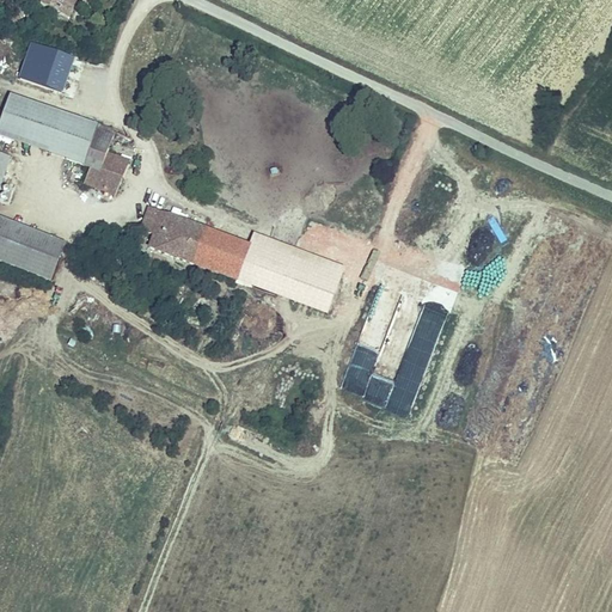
[(71,0),(12,0),(12,2),(20,6),(23,0),(36,0),(65,13),(71,0)]
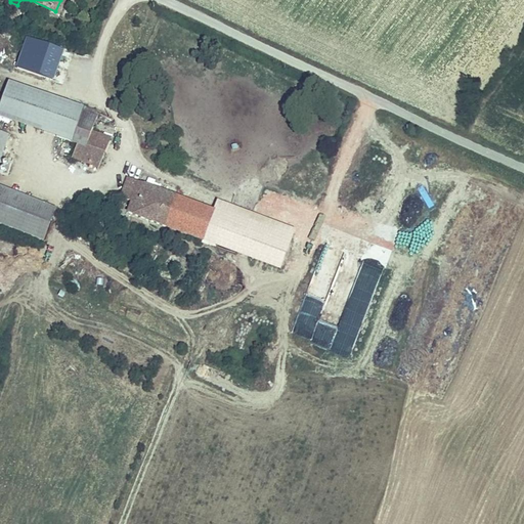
[(52,80),(63,50),(26,36),(14,66),(52,80)]
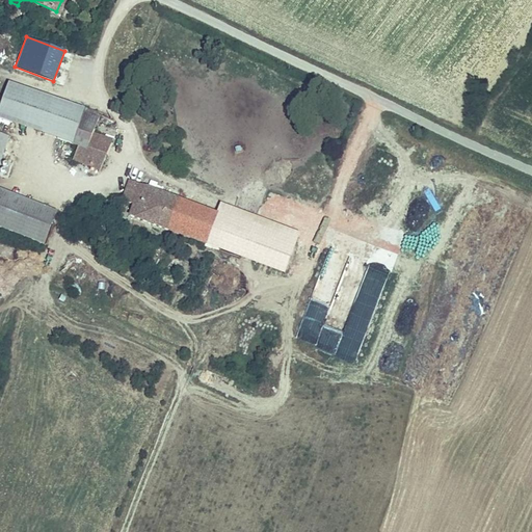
[(0,174),(11,143),(0,138),(0,125),(2,121),(71,145),(82,116),(83,113),(0,83),(0,174)]
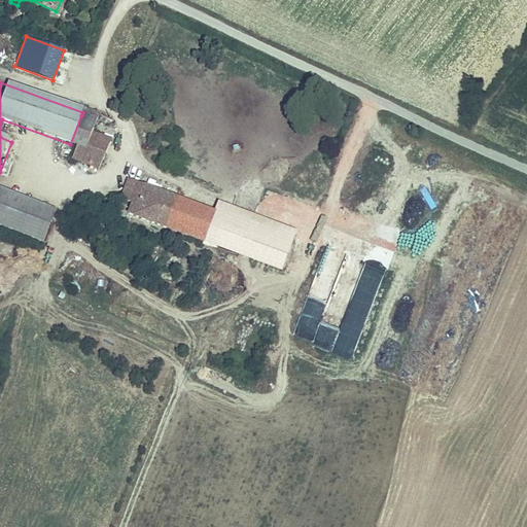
[(114,121),(112,120),(93,113),(91,118),(81,115),(70,144),(77,146),(73,160),(103,171),(107,156),(86,149),(90,139),(96,120),(112,127),(114,121)]
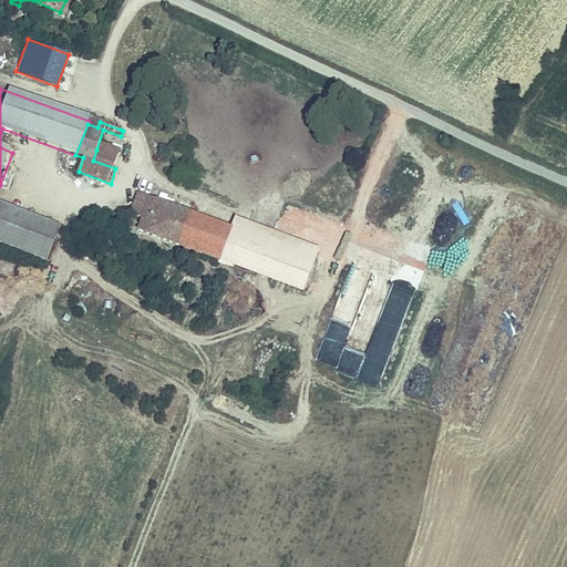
[(120,157),(96,150),(93,161),(115,168),(120,157)]
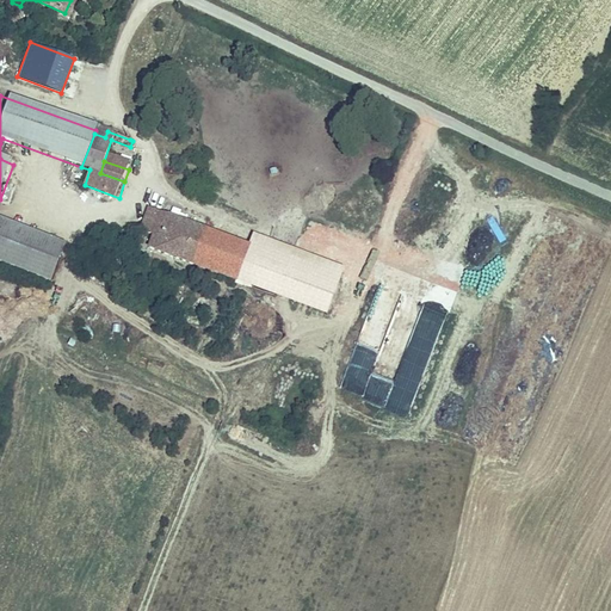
[(153,238),(164,211),(150,208),(140,233),(153,238)]
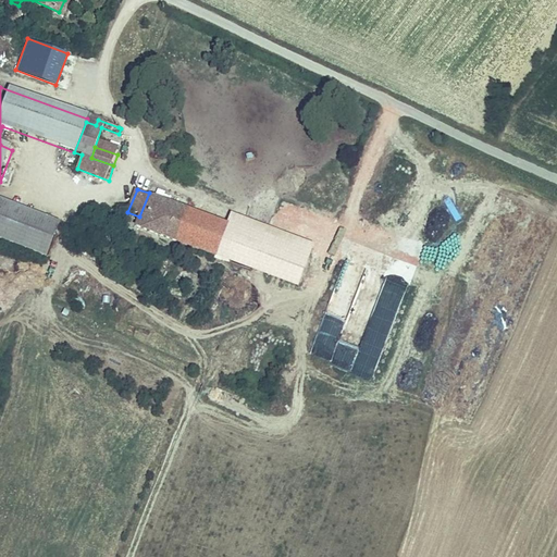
[(139,217),(135,227),(199,251),(213,218),(149,193),(139,217)]
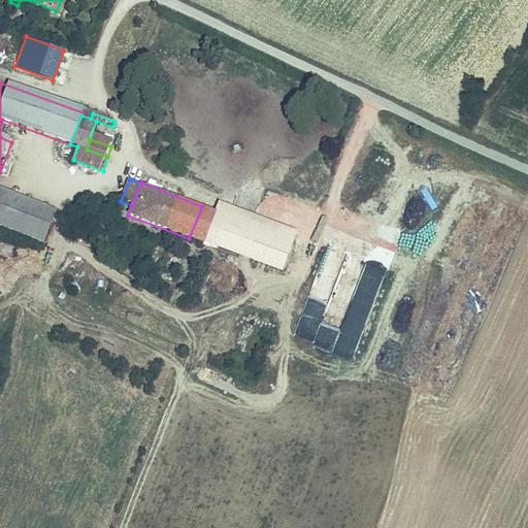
[(0,226),(43,242),(55,209),(0,189),(0,226)]
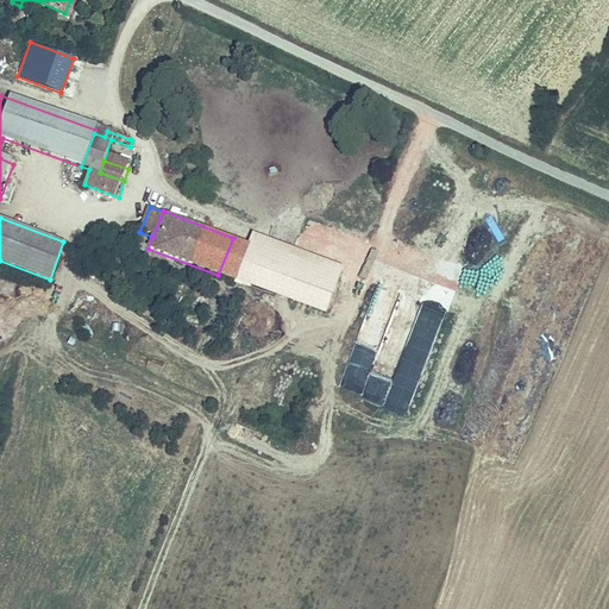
[(233,238),(218,275),(240,284),(255,246),(233,238)]
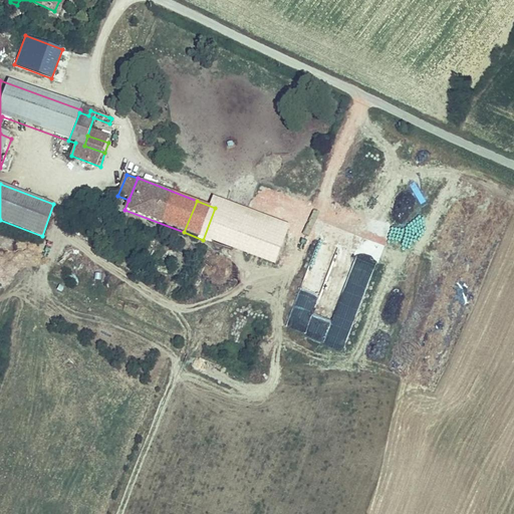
[(279,344),(278,353),(297,356),(298,346),(279,344)]
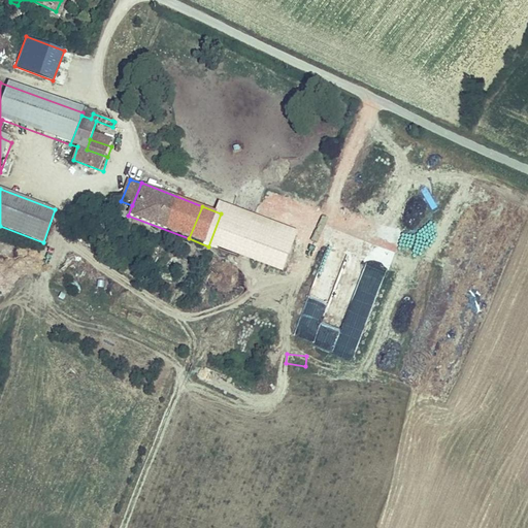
[(384,376),(390,357),(381,355),(377,365),(374,365),(372,373),(384,376)]
